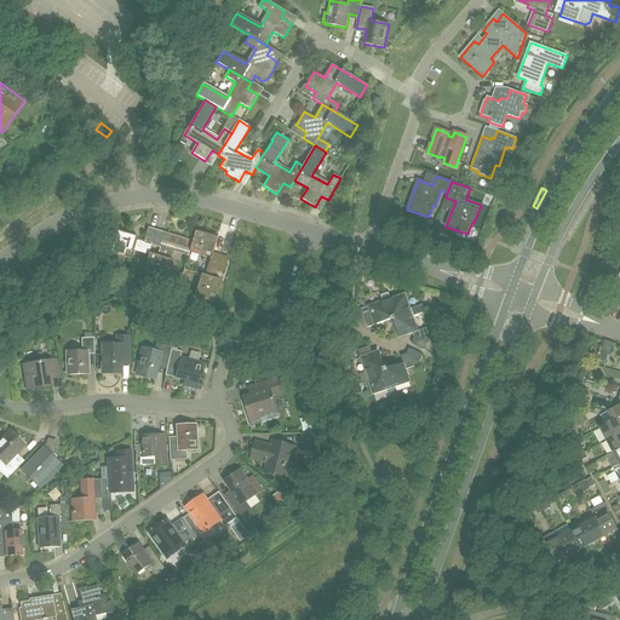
[(143,242),(137,241),(138,237),(115,231),(109,253),(131,259),(133,251),(148,256),(149,252),(151,245),(151,246),(156,230),(148,228),(143,242)]
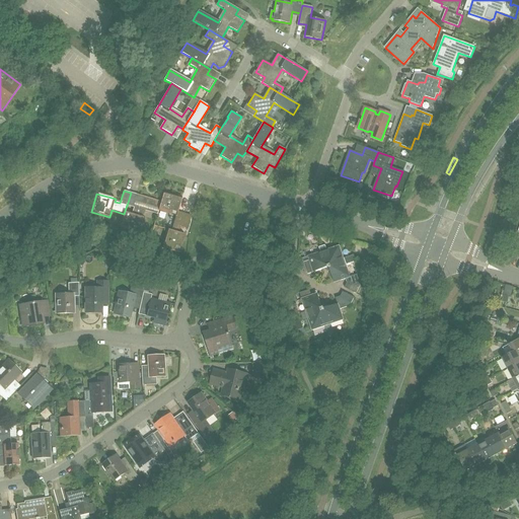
[(164,192),(161,202),(158,211),(176,216),(171,231),(178,233),(180,227),(184,214),(177,212),(182,198),(164,192)]
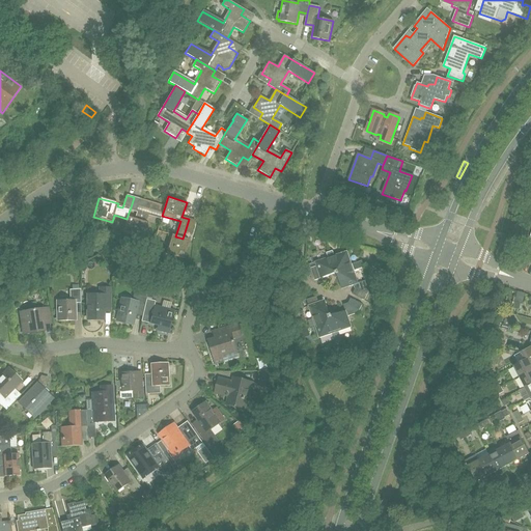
[(165,206),(149,201),(140,199),(136,212),(137,213),(136,218),(128,216),(127,219),(122,234),(141,241),(148,216),(161,220),(162,216),(165,206)]
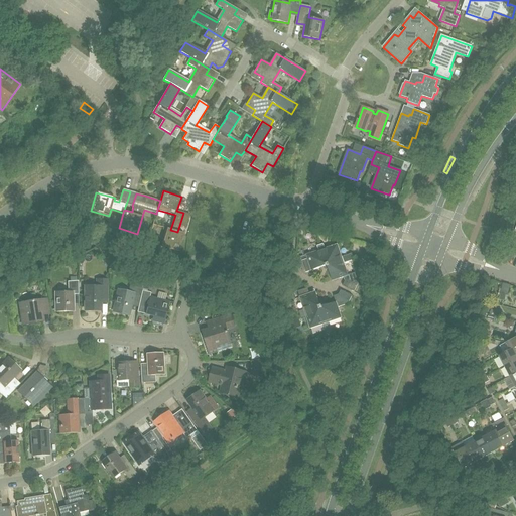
[(183,213),(179,226),(186,227),(189,215),(183,213)]
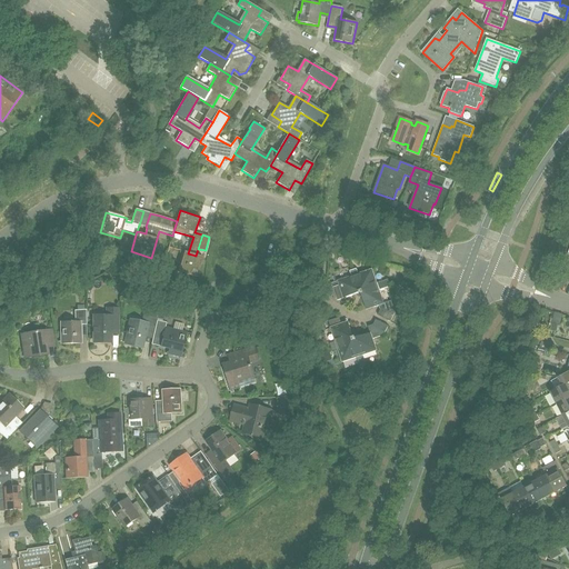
[(196,256),(188,253),(182,251),(177,271),(197,278),(203,258),(196,256)]
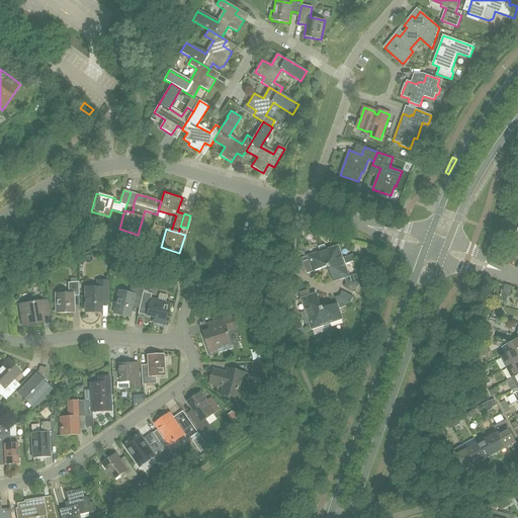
[(301,258),(308,274),(327,267),(328,265),(323,251),(326,250),(325,245),(319,247),(320,252),(301,258)]
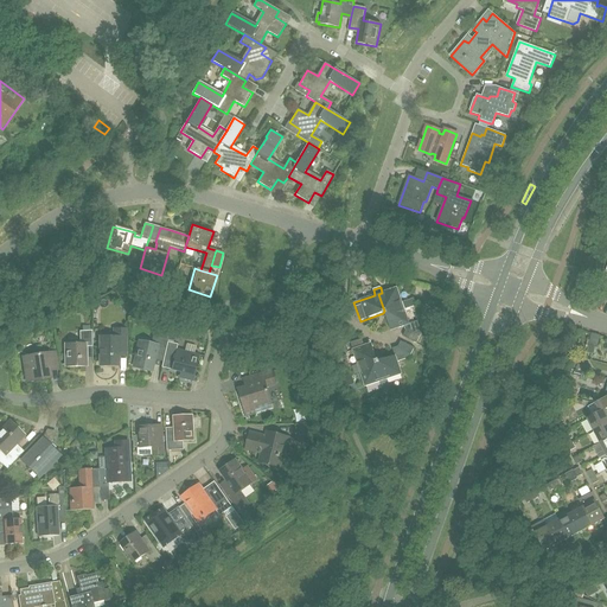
[(410,308),(408,301),(402,302),(397,288),(382,293),(378,294),(384,311),(387,312),(403,306),(404,310),(410,308)]
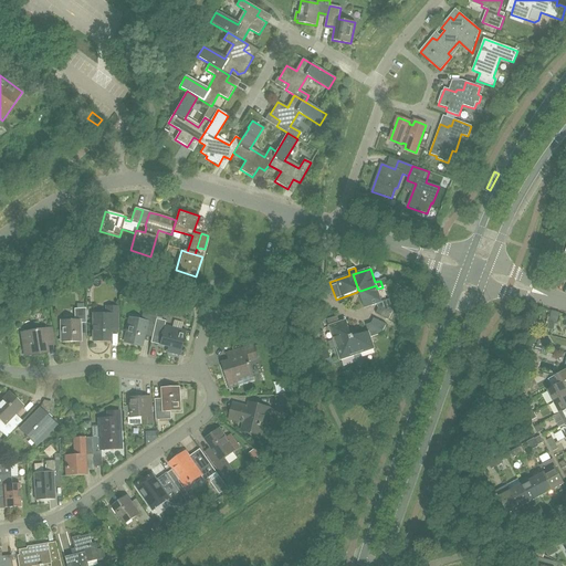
[(381,302),(377,289),(376,285),(360,291),(359,294),(364,308),(377,304),(378,308),(394,310),(389,300),(381,302)]
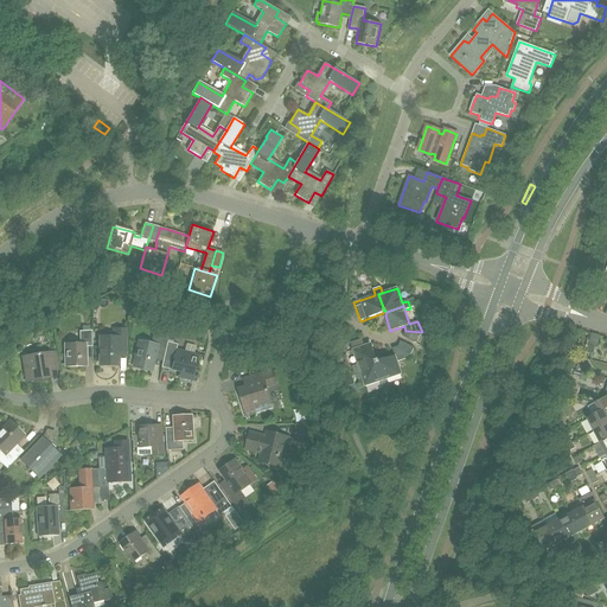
[(115,338),(101,338),(101,366),(119,366),(119,350),(126,350),(126,330),(115,330),(115,338)]
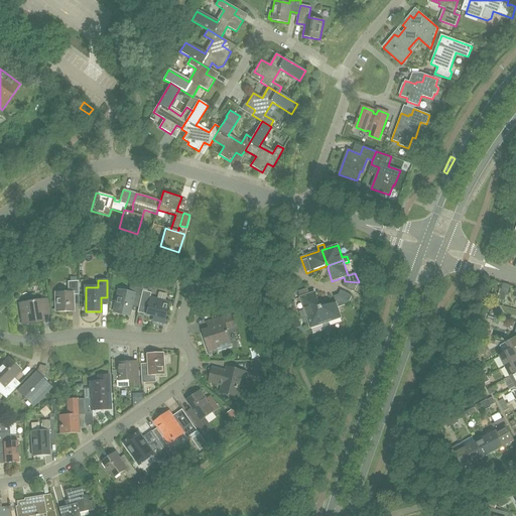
[(68,292),(56,292),(56,312),(73,311),(72,295),(79,294),(79,281),(68,282),(68,292)]
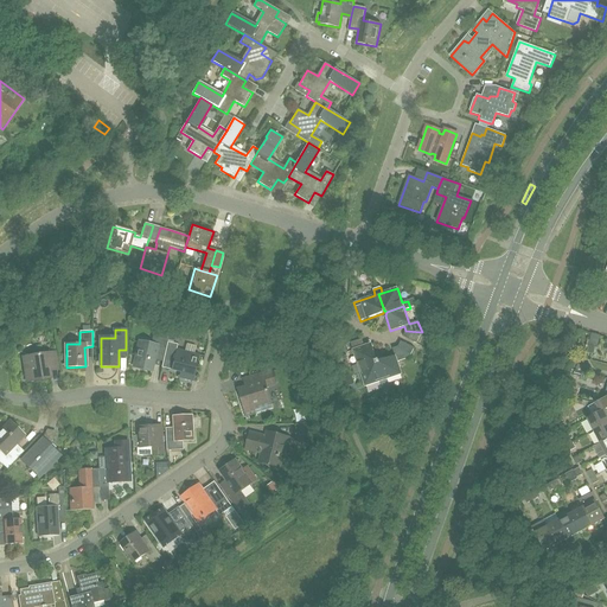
[(422,333),(422,332),(406,331),(403,337),(416,344),(422,333)]
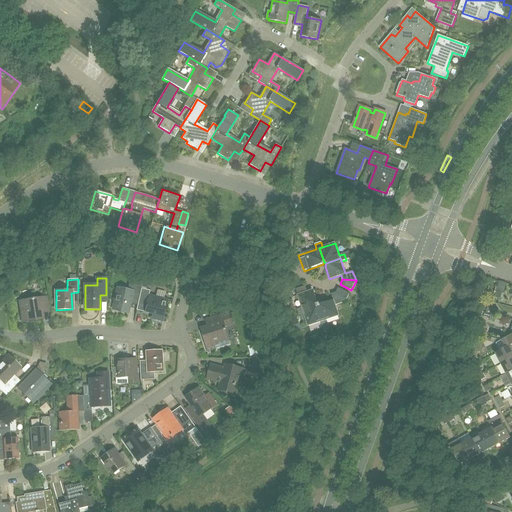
[(117,289),(112,309),(128,312),(132,299),(139,300),(141,289),(142,287),(129,284),(127,291),(117,289)]
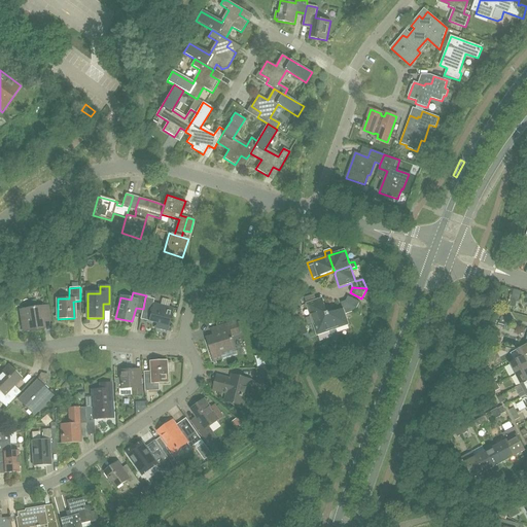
[(346,301),(355,311),(359,303),(348,296),(346,301)]
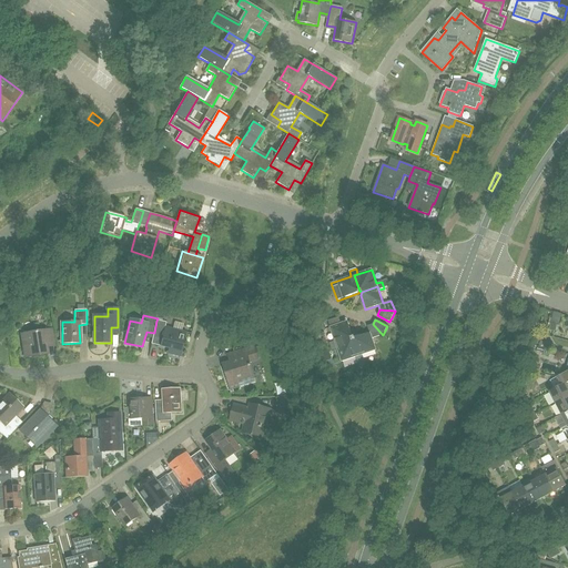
[(165,323),(156,321),(154,333),(163,335),(164,327),(165,323)]
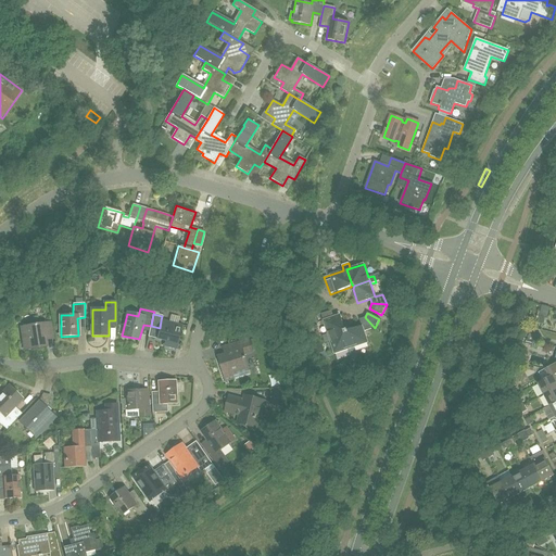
[(329,338),(343,332),(345,329),(340,315),(324,320),(328,335),(323,336),(325,342),(330,341),(329,338)]
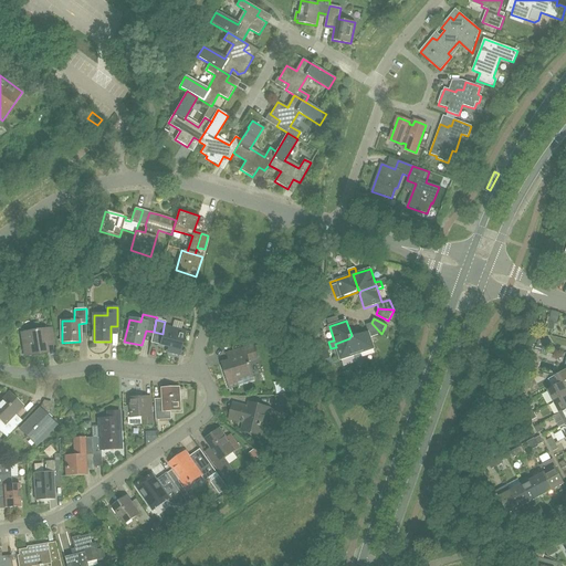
[(370,337),(381,334),(371,323),(366,325),(368,332),(354,336),(353,339),(357,355),(360,354),(375,349),(370,337)]
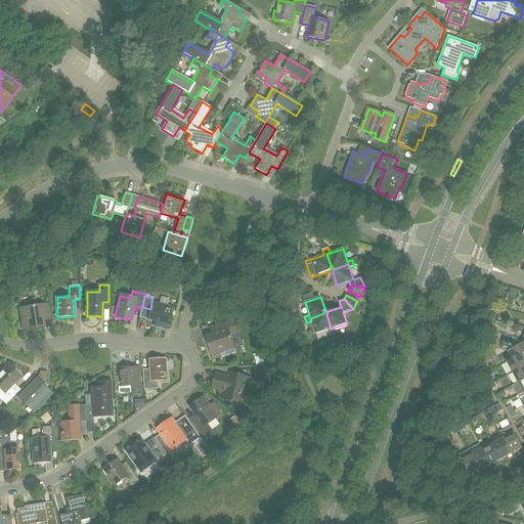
[(167,330),(172,307),(151,302),(150,309),(147,319),(160,322),(159,328),(167,330)]
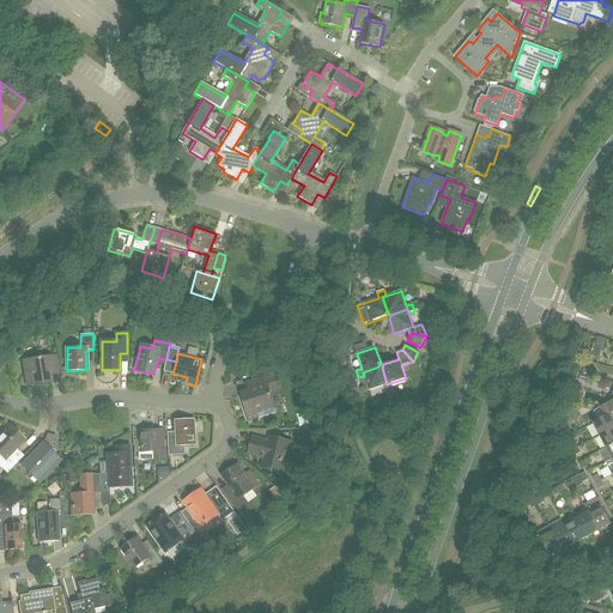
[(31,376),(25,377),(28,387),(52,383),(50,371),(59,370),(56,356),(29,359),(31,376)]
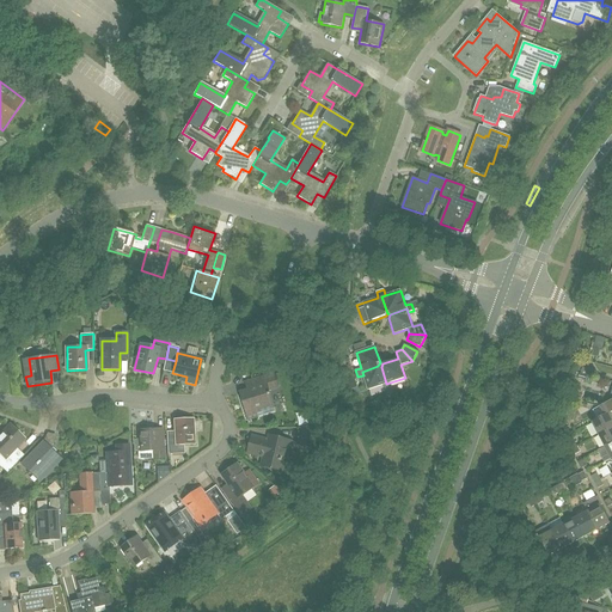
[(386,384),(381,367),(378,366),(362,372),(363,375),(368,390),(383,385),(385,391),(392,389),(390,383),(386,384)]
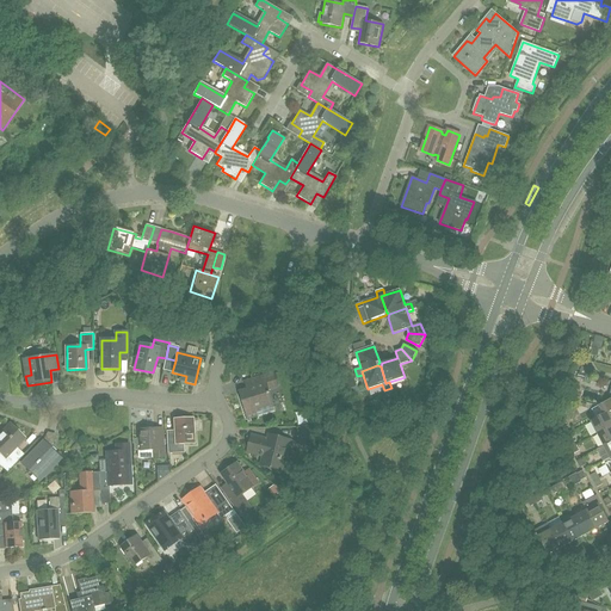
[(258,415),(258,413),(275,408),(269,389),(277,387),(273,374),(248,381),(251,389),(240,393),(248,419),(258,415)]
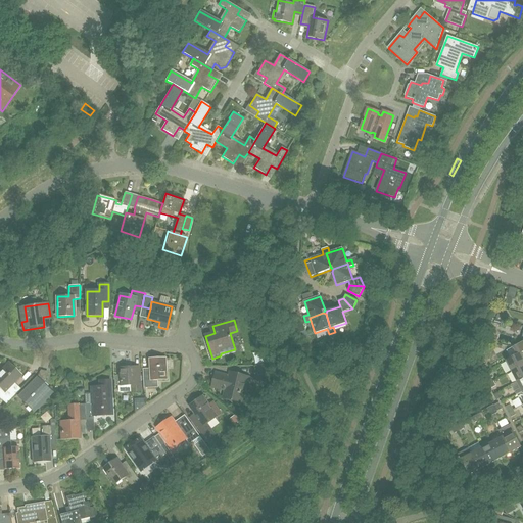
[(301,326),(295,328),(297,335),(304,333),(301,326)]
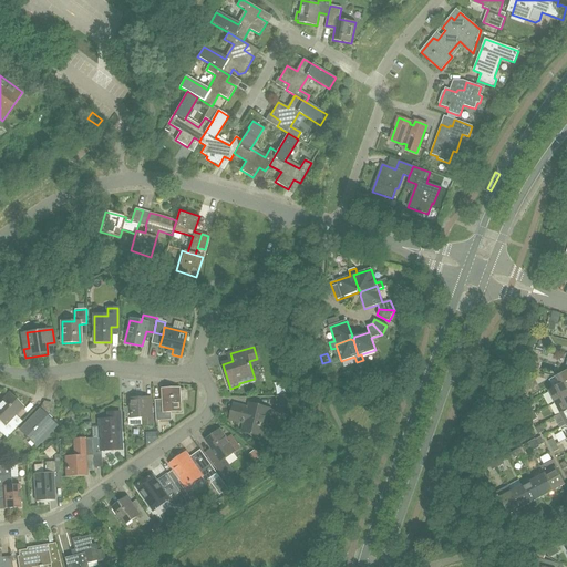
[(566,370),(556,377),(560,385),(565,382),(565,383),(566,381),(566,370)]
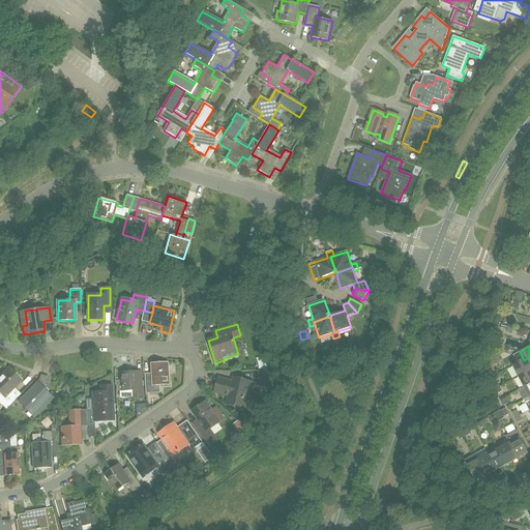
[(529,370),(529,360),(528,358),(528,357),(524,360),(512,365),(518,377),(529,370)]
